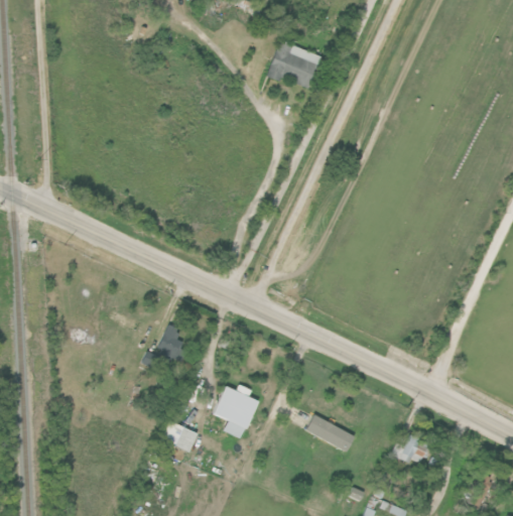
[(254,11),(256,1),(251,0),(209,0),(208,8),(220,11),(222,4),(254,11)]
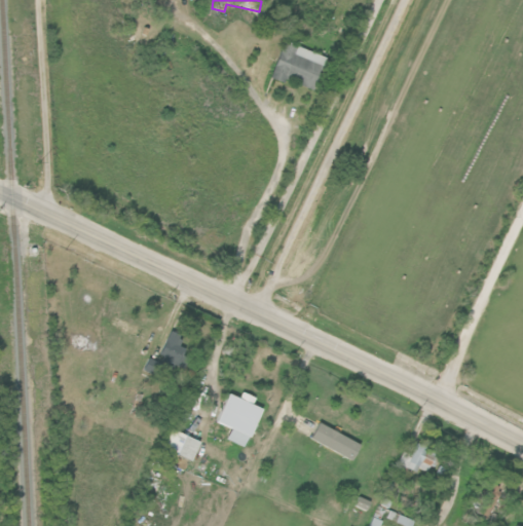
[(327,55),(284,41),(271,78),(286,82),(287,79),(315,88),(327,55)]
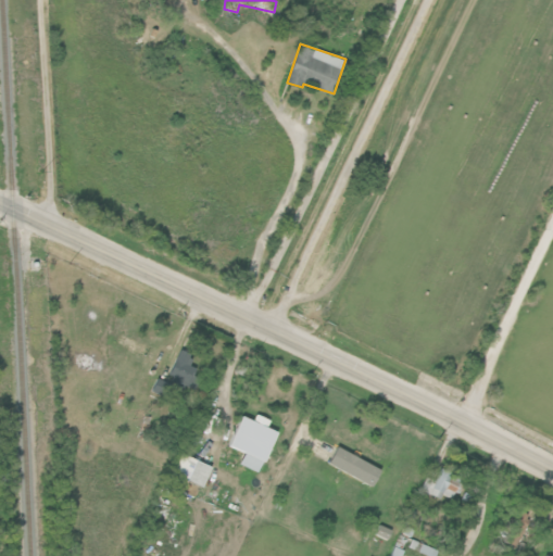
[(170,376),(189,386),(197,369),(189,365),(193,355),(181,350),(170,376)]
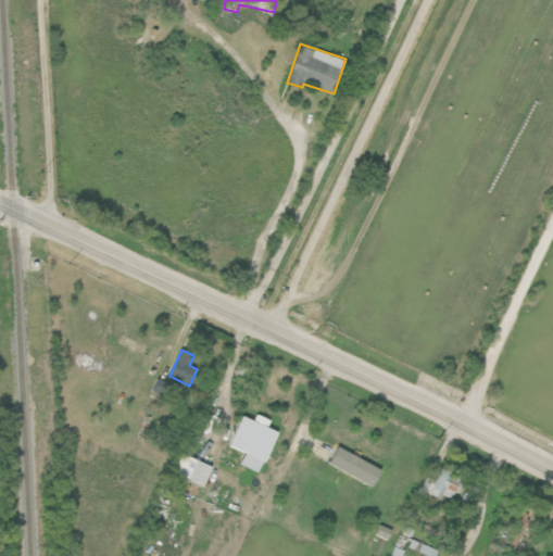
[(173,386),(160,378),(153,389),(165,396),(173,386)]
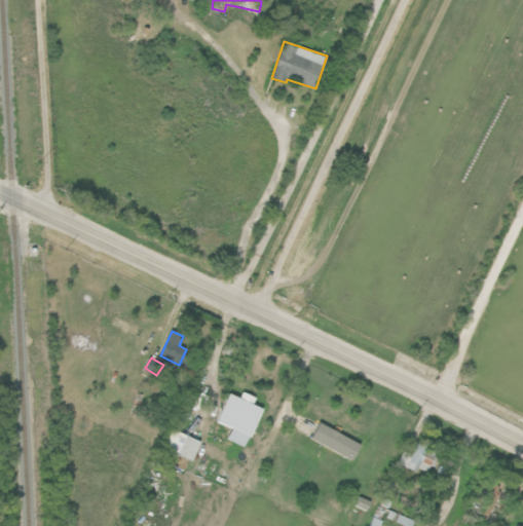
[(229,393),(218,422),(231,428),(227,440),(247,447),(263,408),(254,404),(257,398),(244,391),(240,398),(229,393)]
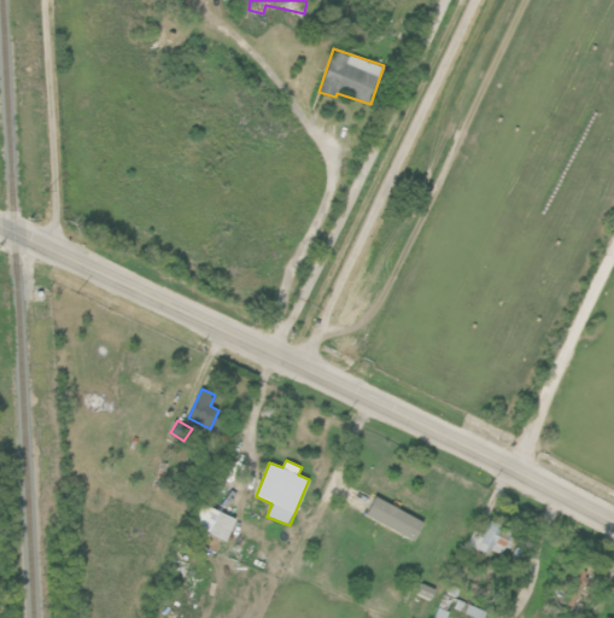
[(415,540),(422,519),(373,499),(366,518),(415,540)]
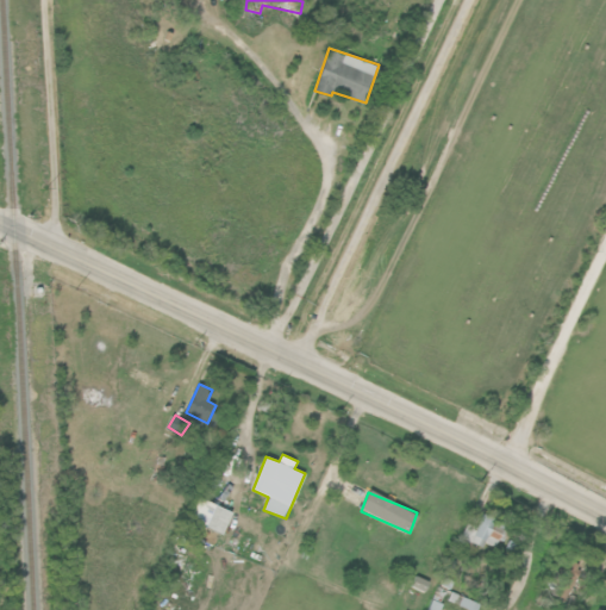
[(224,534),(232,511),(198,498),(189,521),(224,534)]
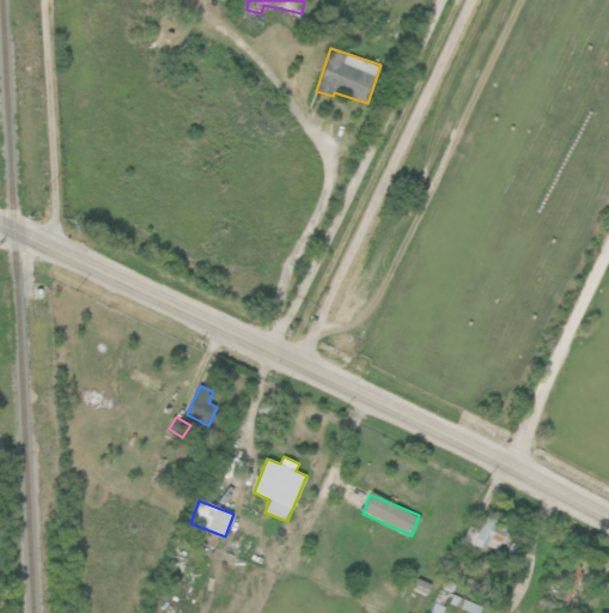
[(510,526),(486,515),(480,529),(470,526),(463,541),(486,551),(489,544),(499,548),(510,526)]
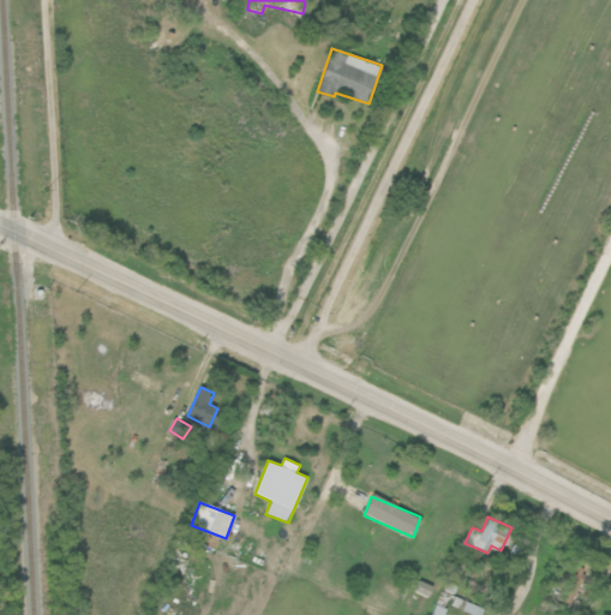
[(429,597),(433,586),(420,580),(415,591),(429,597)]
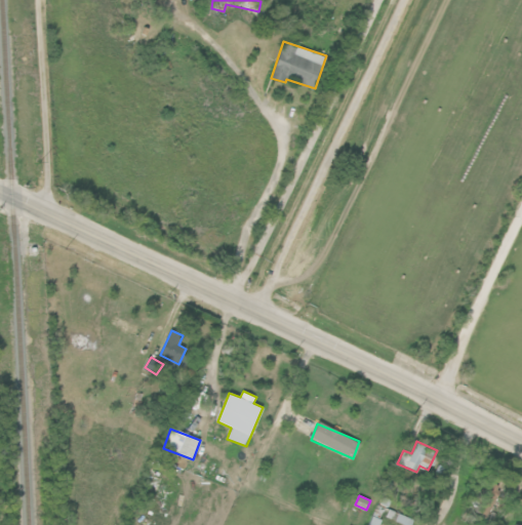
[(406,524),(411,524),(414,519),(390,510),(387,518),(406,524)]
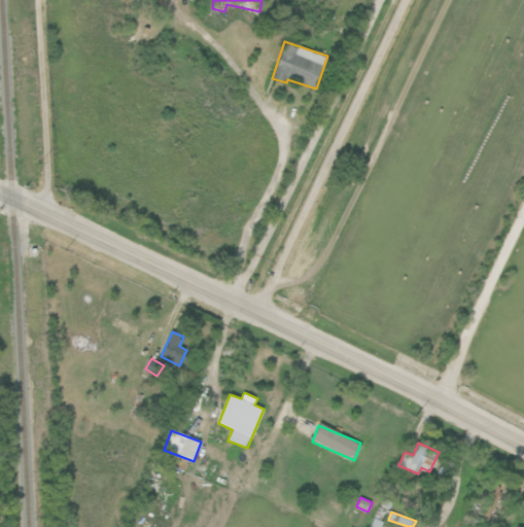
[(381,526),(384,521),(374,518),(370,526),(381,526)]
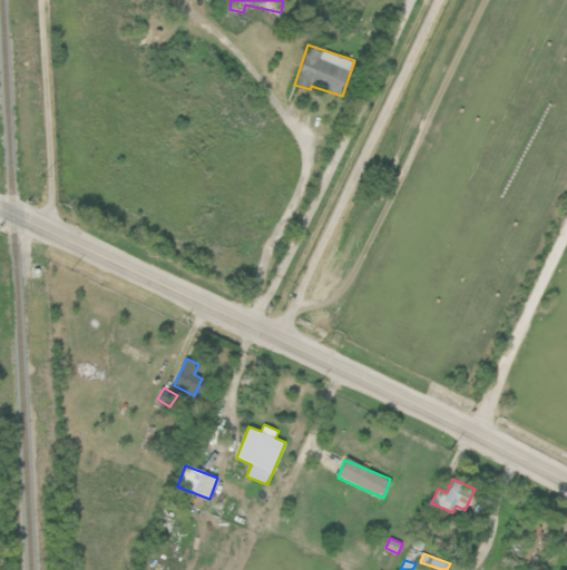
All buildings are outlined.
